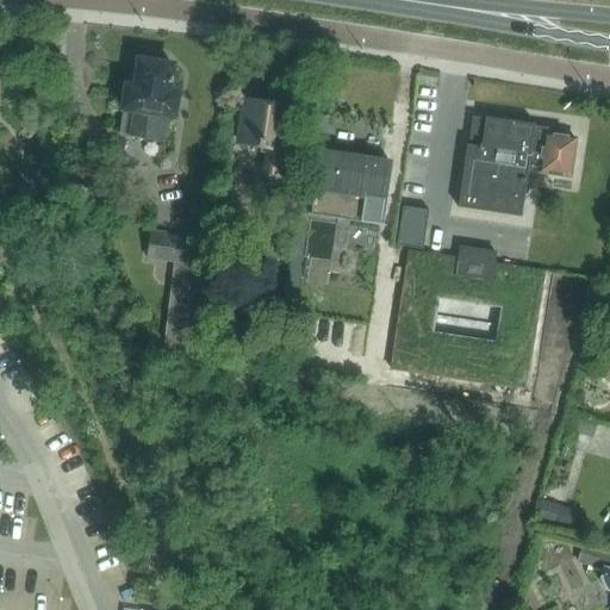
[(173,118),(176,97),(168,95),(173,68),(166,67),(165,62),(150,60),(147,63),(141,62),(137,82),(129,81),(120,136),(162,143),(167,118),(173,118)]
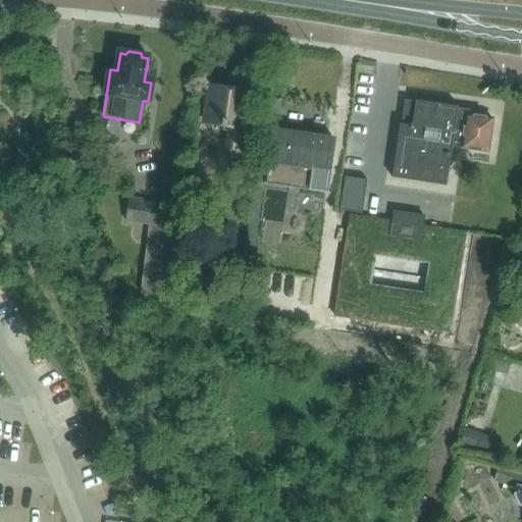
[(249,154),(251,137),(246,137),(248,119),(243,119),(247,92),(212,87),(210,104),(206,104),(204,123),(228,126),(224,151),(249,154)]
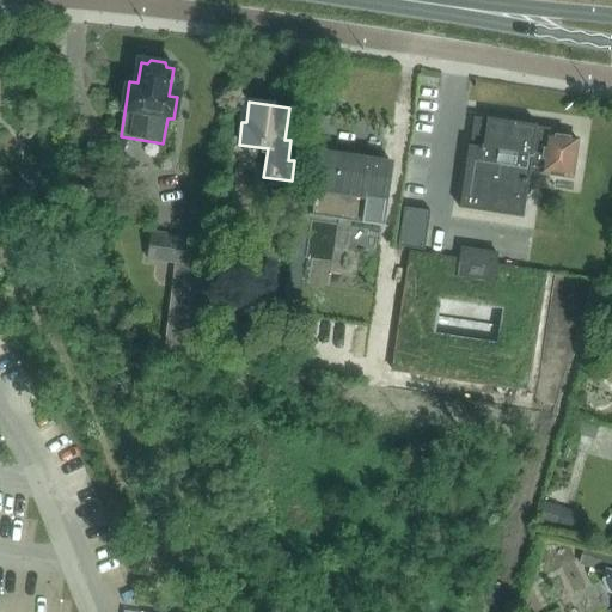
[(575,154),(577,141),(554,138),(554,135),(550,135),(550,129),(537,127),(537,126),(488,118),(487,120),(475,118),(470,145),(460,208),(522,218),(531,164),(543,166),(542,175),(573,179),(576,154),(575,154)]
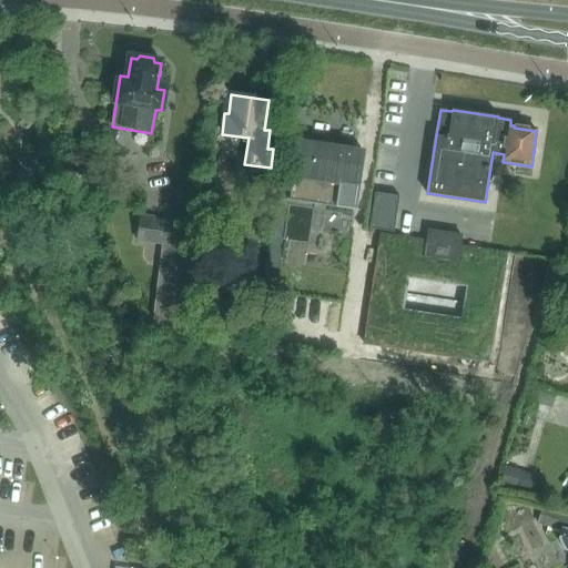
[(288,201),(356,211),(364,152),(297,143),(293,175),(288,201)]
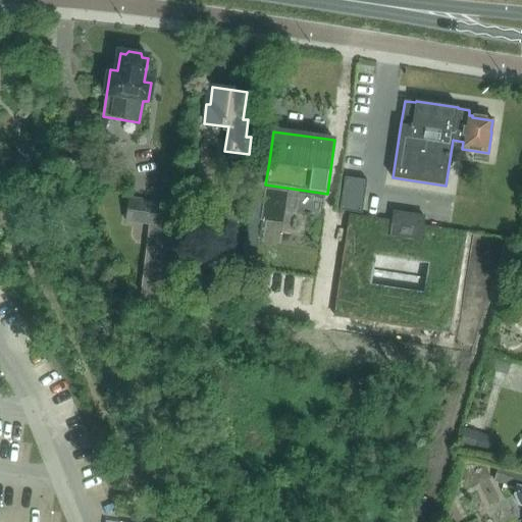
[(38,145),(22,153),(29,166),(41,159),(44,157),(38,145)]
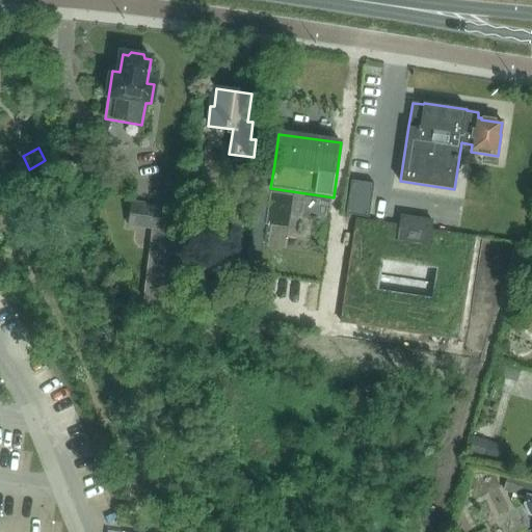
[(373,185),(350,182),(345,216),(368,219),(373,185)]
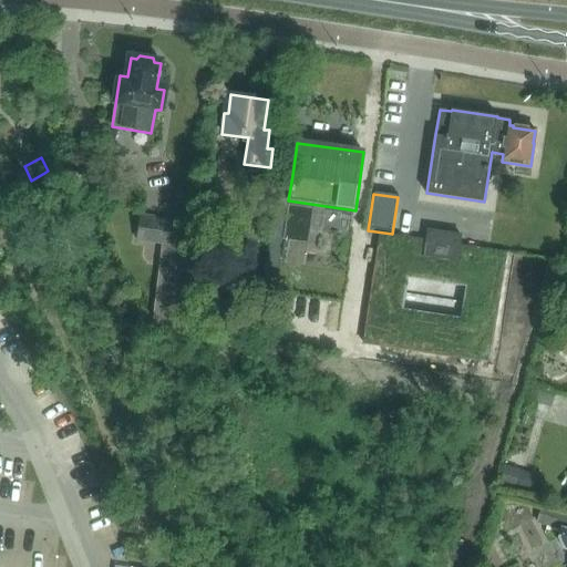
[(141,215),(136,240),(161,244),(174,246),(178,223),(141,215)]
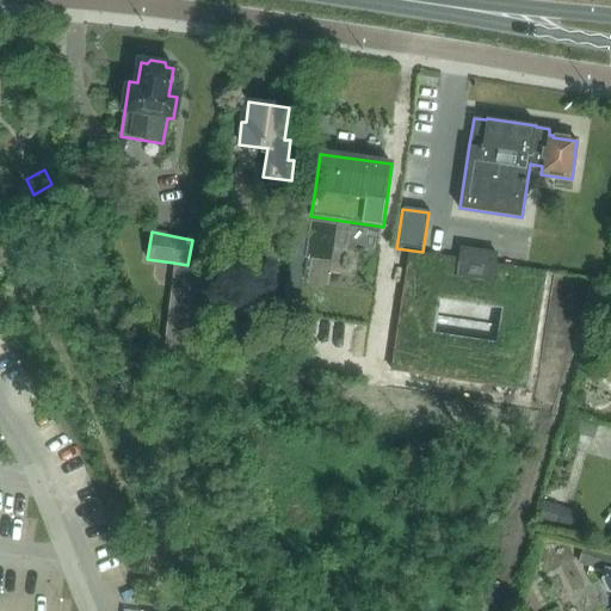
[(494,264),(495,254),(461,250),(460,259),(409,251),(392,369),(525,390),(544,272),(494,264)]
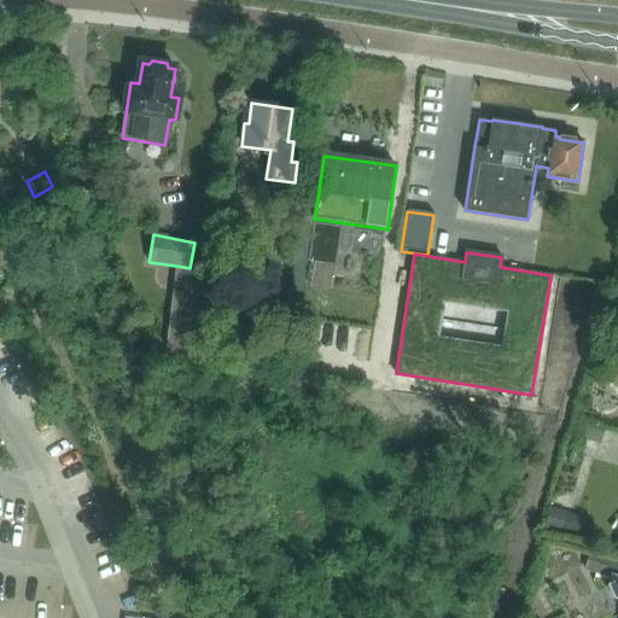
[(175,266),(164,362),(199,366),(209,270),(190,268),(175,266)]
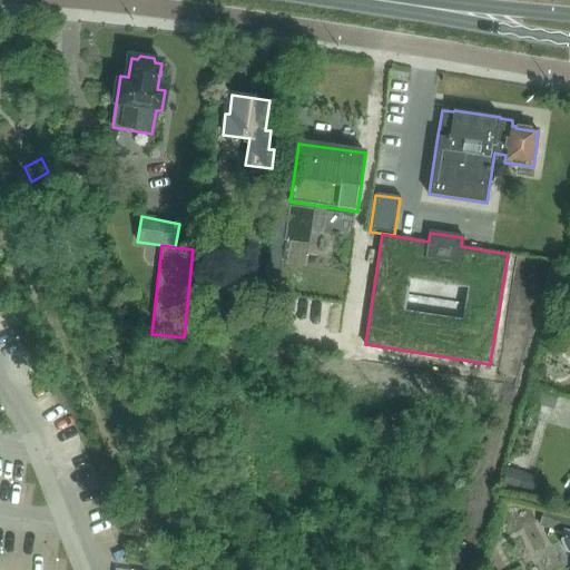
[(533,390),(529,402),(538,405),(542,393),(533,390)]
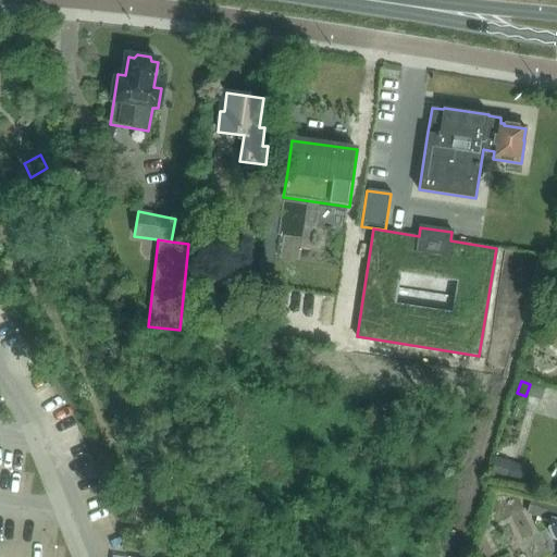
[(525,466),(494,456),(487,479),(503,483),(504,481),(520,485),(525,466)]
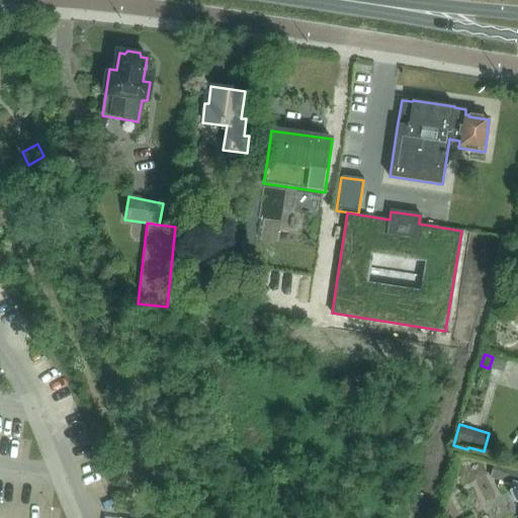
[(517,469),(494,463),(490,477),(499,480),(511,484),(509,491),(509,492),(514,502),(517,503),(517,469)]
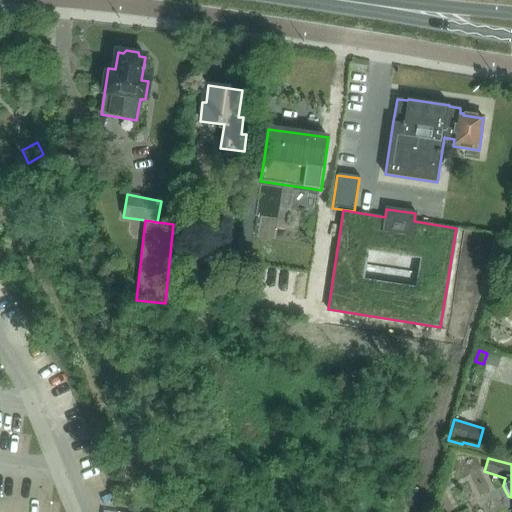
[(493,474),(491,481),(503,485),(505,478),(493,474)]
